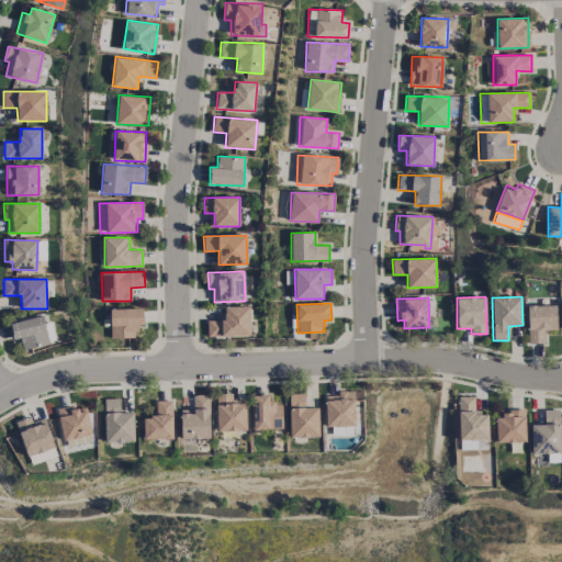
[(557,329),(555,304),(527,305),(528,344),(544,343),(544,329),(557,329)]
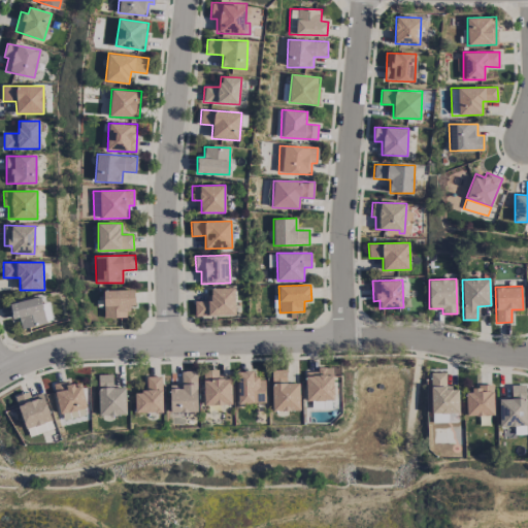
[(235,315),(234,288),(210,288),(210,300),(194,300),(195,316),(235,315)]
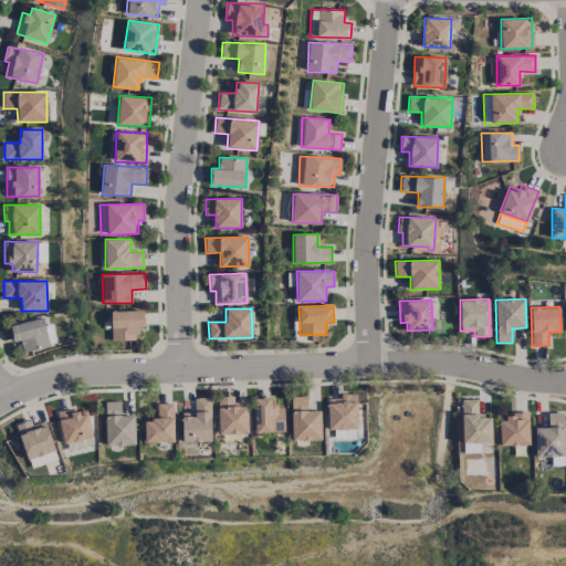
[(111,339),(138,341),(138,327),(144,327),(144,311),(112,311),(111,339)]
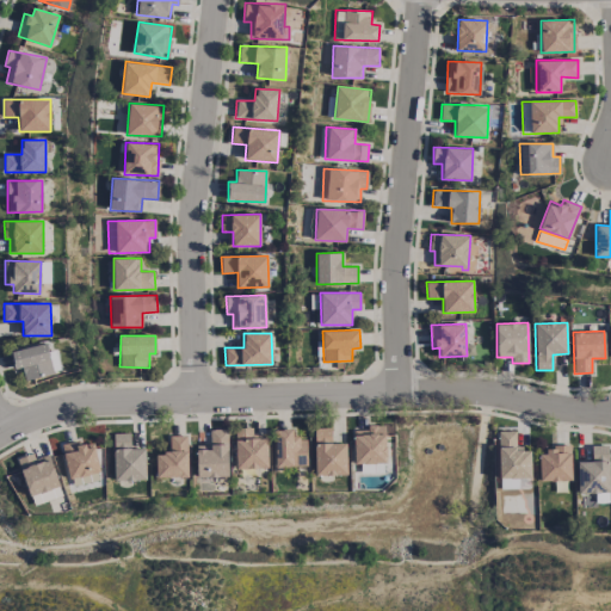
[(25,381),(54,372),(45,343),(11,352),(16,369),(22,368),(25,381)]
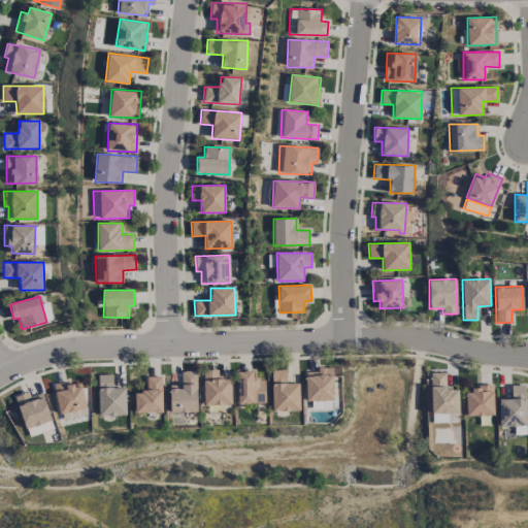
[(306,400),(333,399),(333,366),(317,367),(317,371),(305,371),(306,400)]
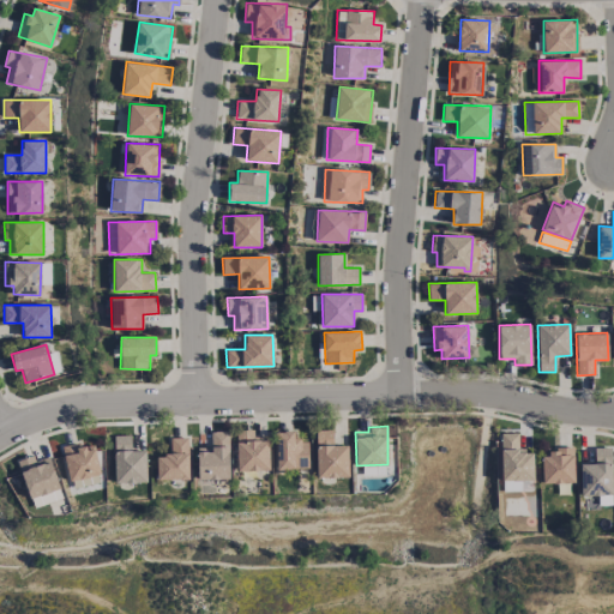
[(317,477),(349,477),(348,445),(333,445),(332,429),(315,431),(317,477)]
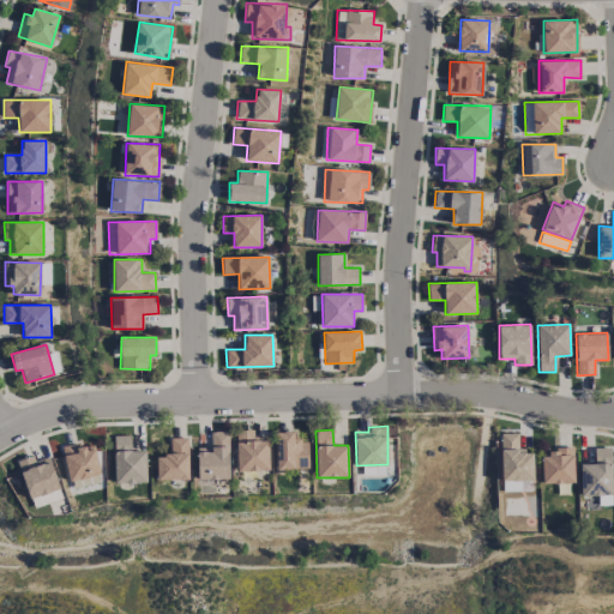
[(229,431),(210,432),(210,447),(197,447),(198,480),(229,479),(229,431)]
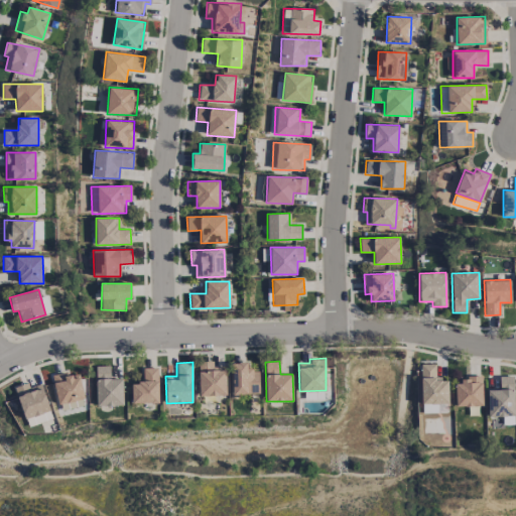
[(199,362),(200,396),(227,395),(226,367),(213,367),(213,362),(199,362)]
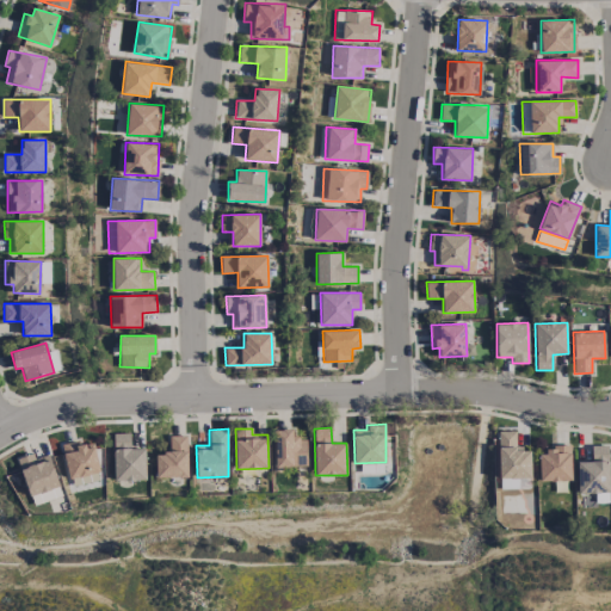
[(275,430),(276,467),(307,467),(306,437),(292,438),(292,429),(275,430)]
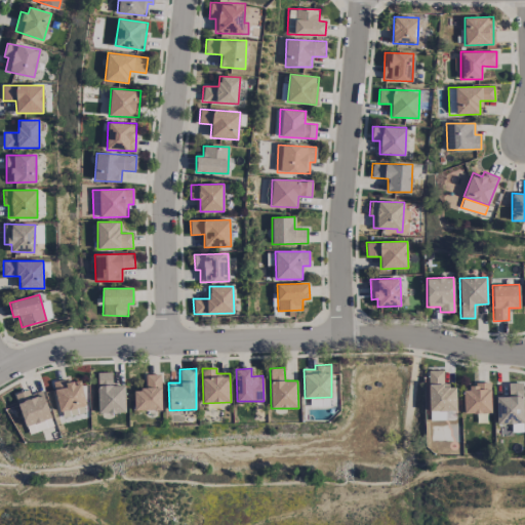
[(443,370),(428,370),(429,410),(456,410),(456,385),(443,386),(443,370)]
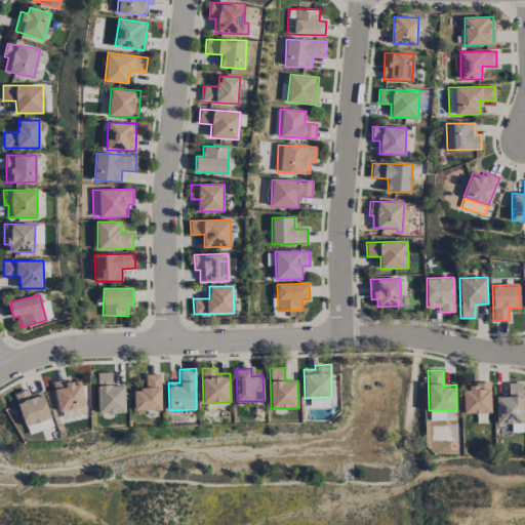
[(98,412),(125,412),(125,386),(112,386),(112,372),(97,372),(98,412)]
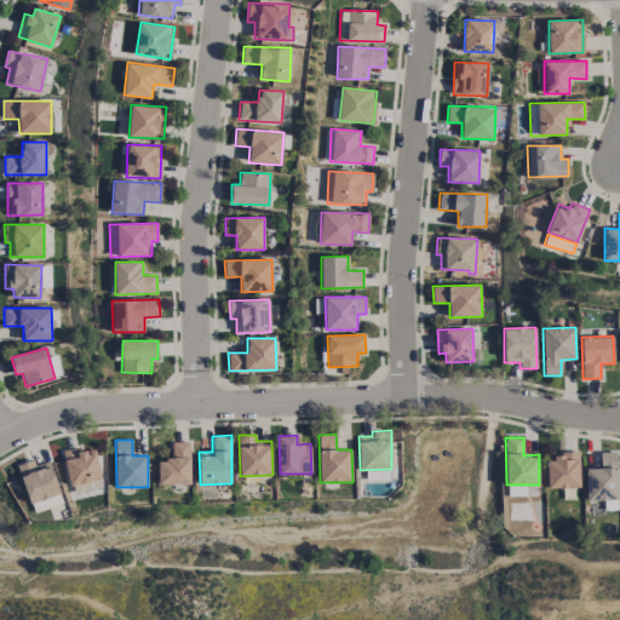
[(159,484),(190,483),(190,441),(172,442),(172,459),(159,459),(159,484)]
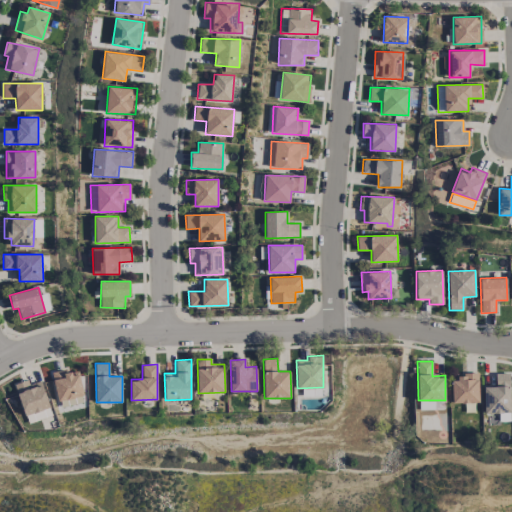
[(56,400),(83,397),(80,369),(53,372),(56,400)]
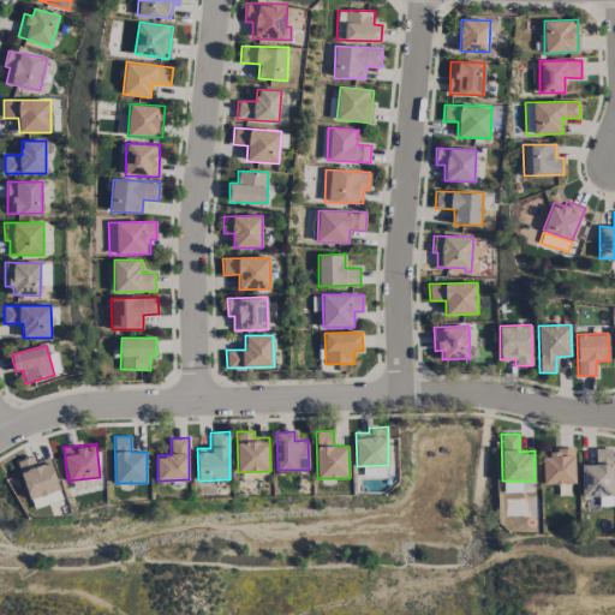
[(595,448),(596,465),(580,465),(581,496),(614,496),(613,448),(595,448)]
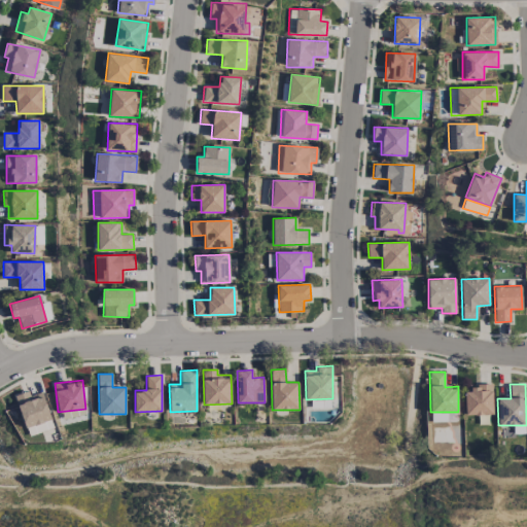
[(465,415),(493,415),(492,386),(464,386),(465,415)]
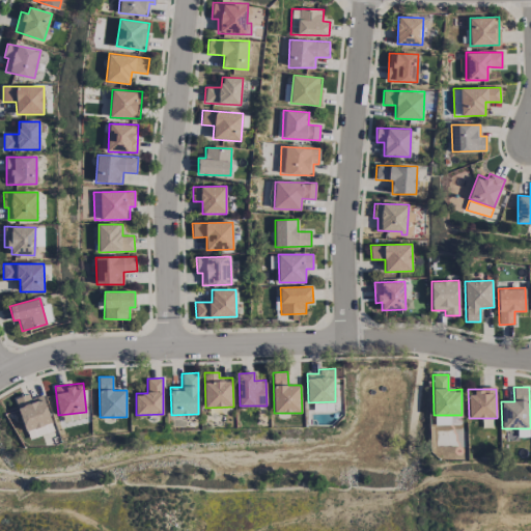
[(16,398),(28,439),(55,430),(44,394),(30,398),(29,394),(16,398)]
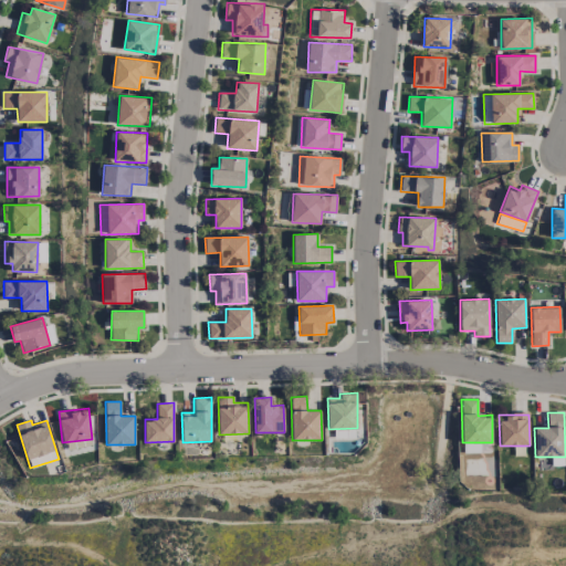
[(464,453),(490,452),(490,442),(463,443),(464,453)]
